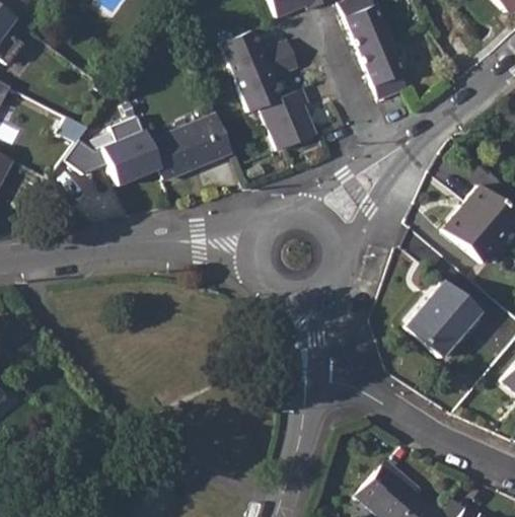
[(272,0),(280,19),(299,11),(297,7),(307,3),(310,10),(324,4),(334,0),(272,0)]
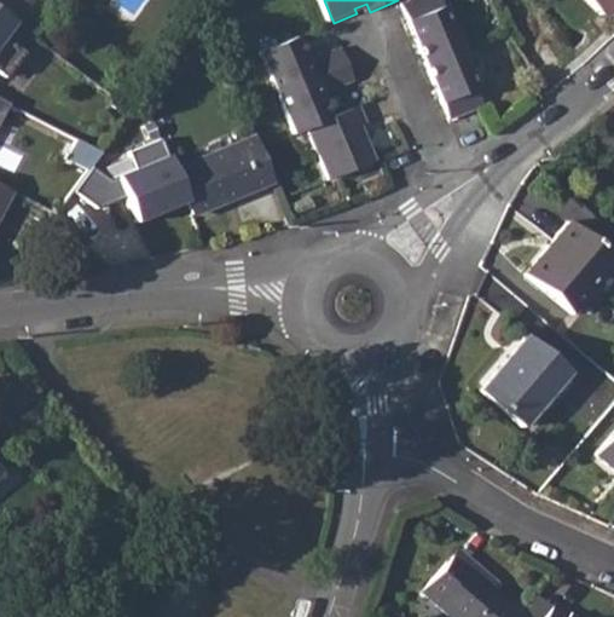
[(413,0),(405,4),(429,62),(452,120),(488,103),(481,87),(486,86),(469,45),(450,4),(444,6),(441,0),(413,0)]
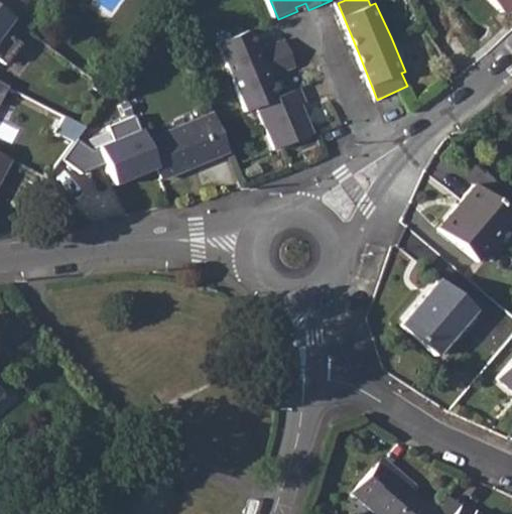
[(494,0),(505,11),(511,4),(511,0),(494,0)]
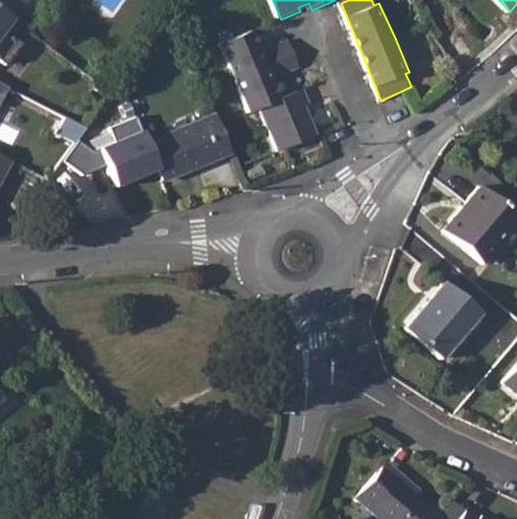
[(0,10),(0,63),(5,68),(22,45),(4,31),(12,20),(0,10)]
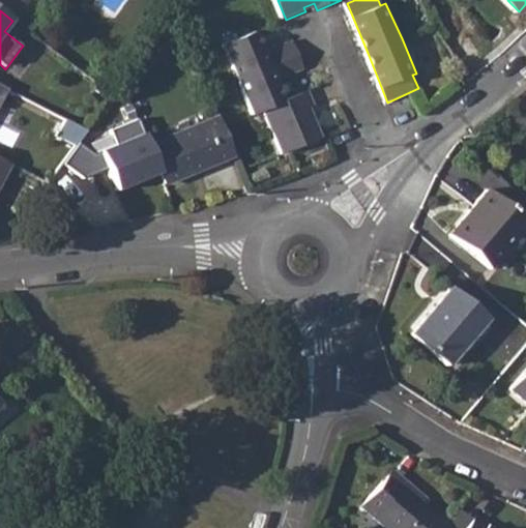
[(228,46),(242,81),(257,114),(268,110),(287,153),(326,137),(318,117),(314,119),(309,109),(319,105),(314,91),(290,100),(280,77),(284,75),(285,78),(307,68),(301,56),(296,42),(274,52),(275,55),(271,56),(260,31),(228,46)]
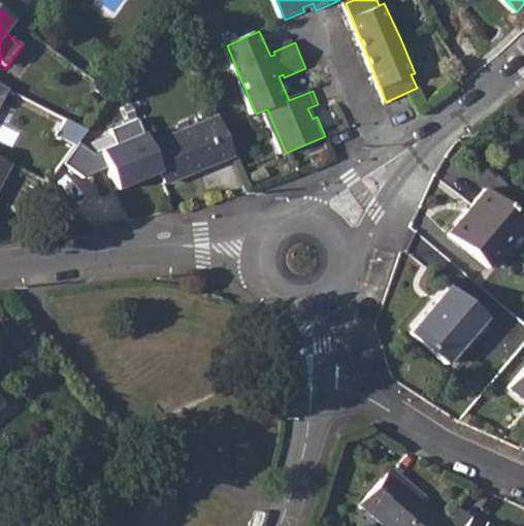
[(0,84),(0,107),(10,90),(0,84)]
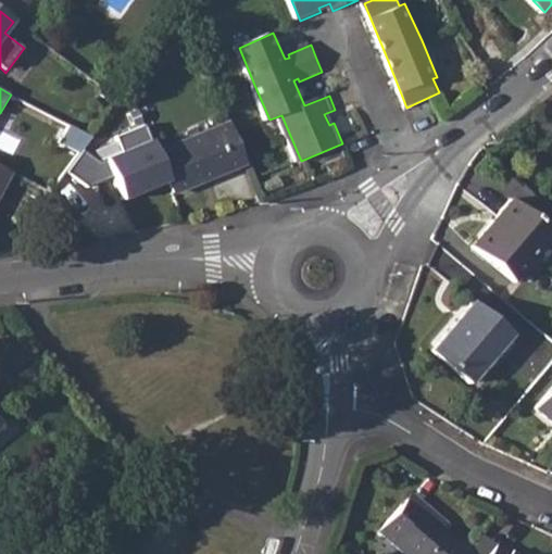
[(231,122),(159,151),(172,180),(176,190),(248,161),(243,149),(231,122)]
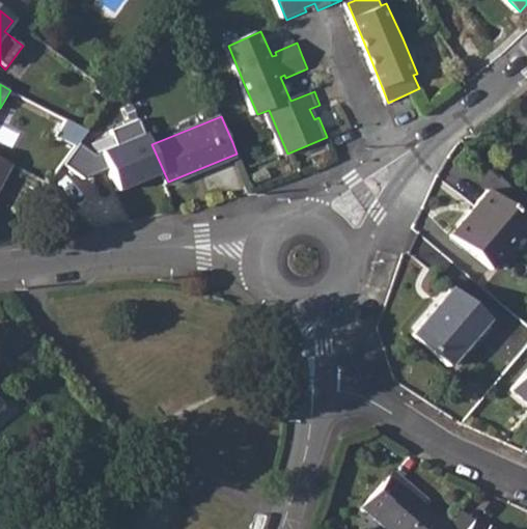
[(164,172),(151,144),(146,134),(101,154),(117,192),(164,172)]
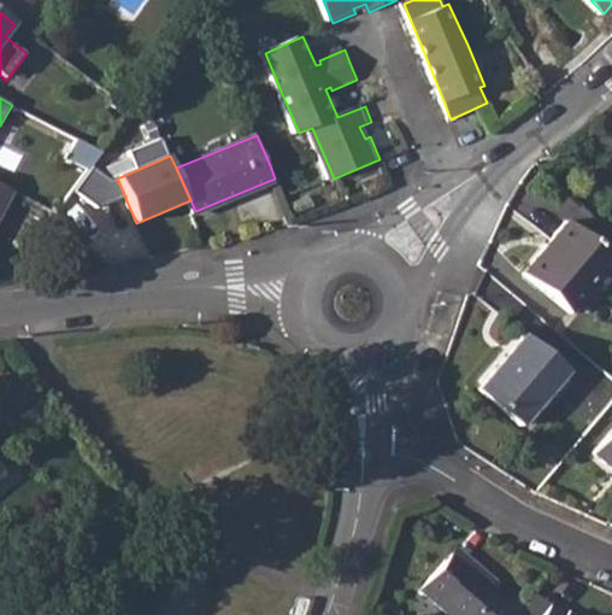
[(0,181),(0,218),(16,189),(0,181)]
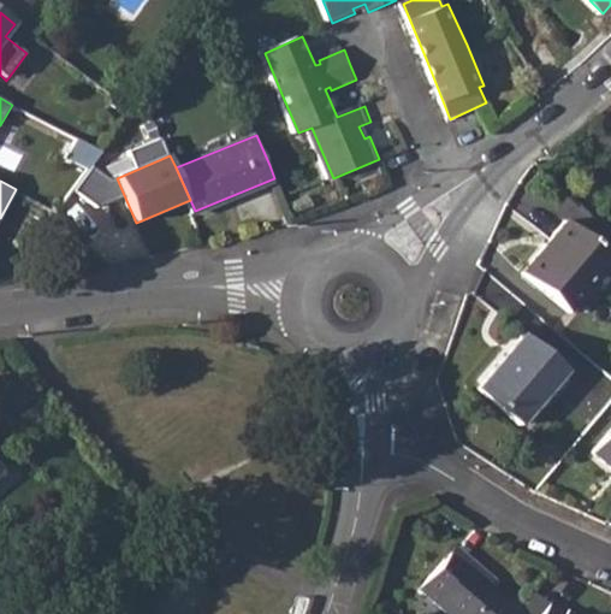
[(569,219),(523,272),(570,311),(610,264),(610,254),(569,219)]
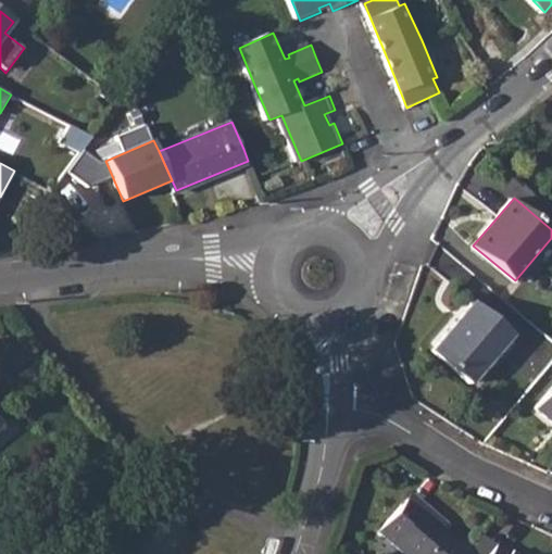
[(513,331),(475,300),(434,351),(472,381),(513,331)]
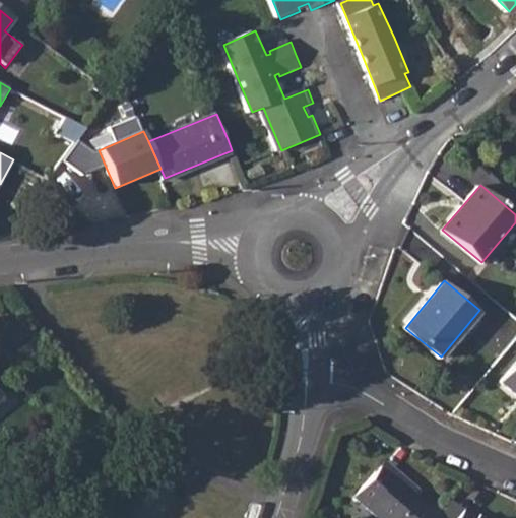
[(515,365),(503,381),(515,392),(515,365)]
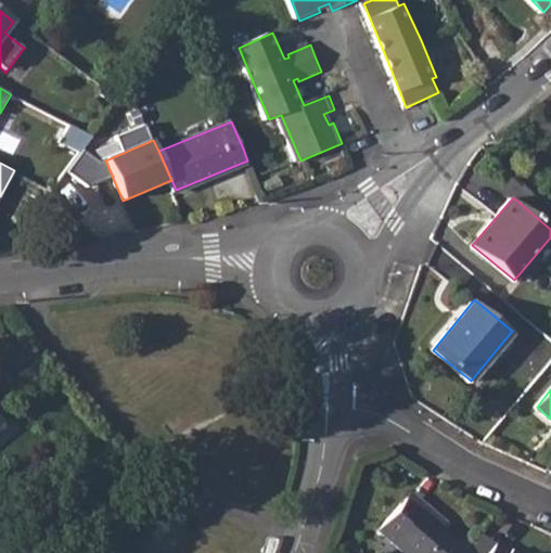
[(444,530),(421,510),(425,504),(412,492),(379,529),(405,552),(466,552),(468,552),(444,530)]
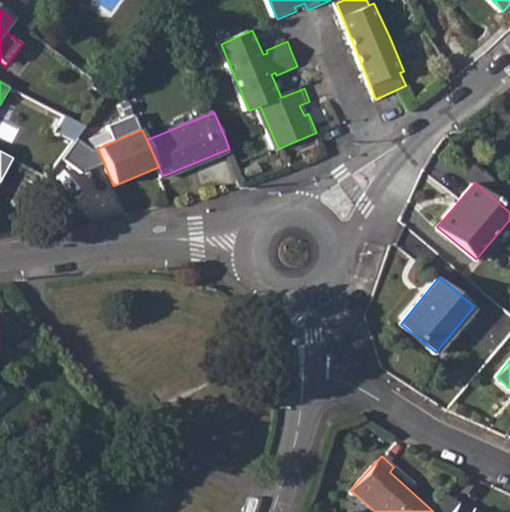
[(255,511),(260,500),(251,497),(245,511),(255,511)]
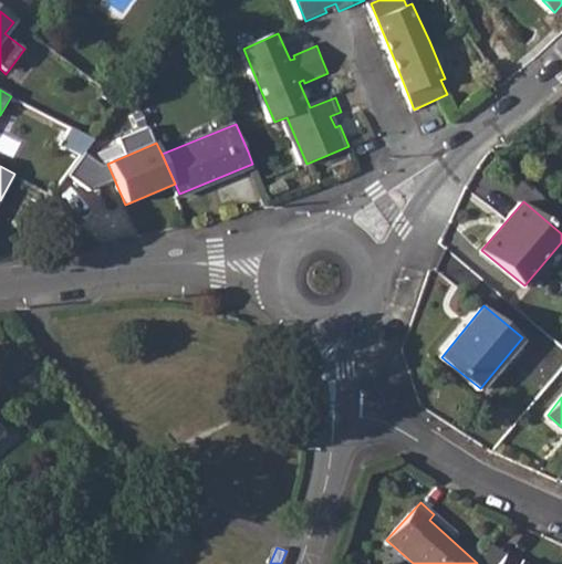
[(479,563),(499,563),(506,556),(495,547),(479,563)]
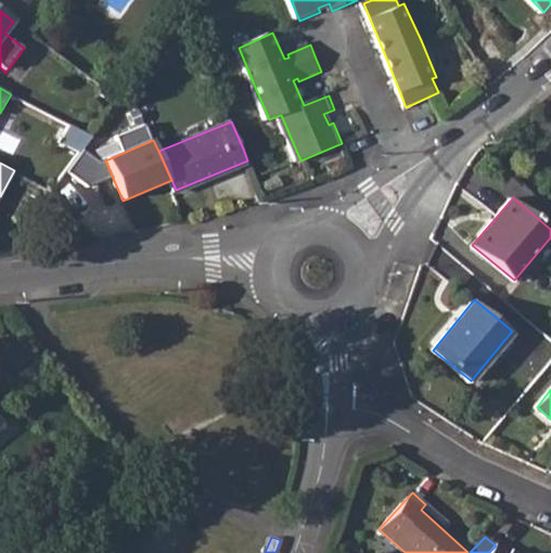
[(496,545),(489,552),(517,552),(514,549),(512,551),(500,541),(496,545)]
